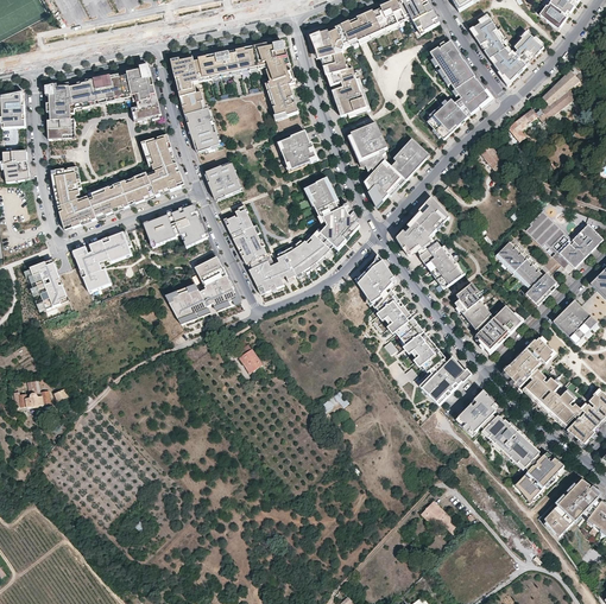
[(355,17),(348,20),(348,21),(357,18),(396,0),(391,0),(389,1),(379,4),(380,6),(372,10),(372,8),(364,12),(355,14),(355,17)]
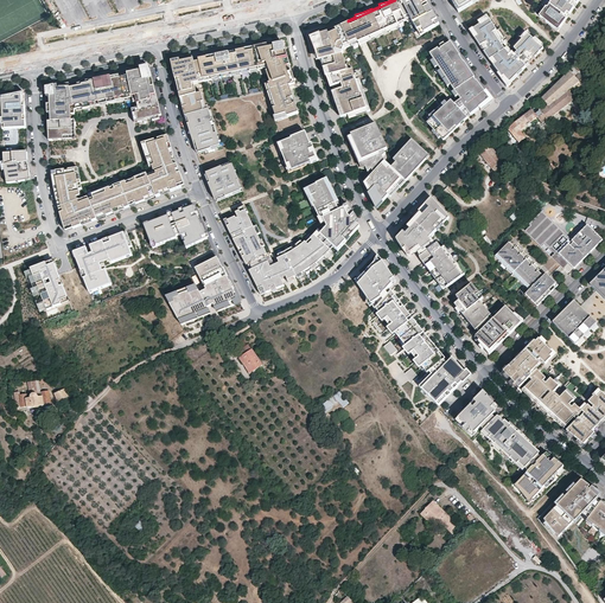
[(395,0),(356,18),(363,34),(403,15),(395,0)]
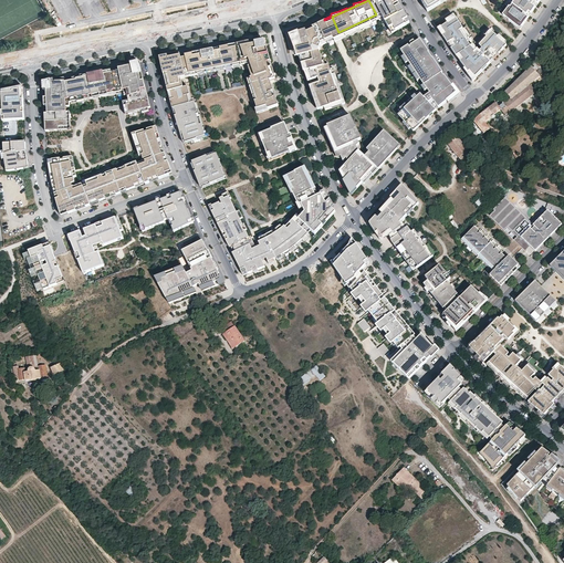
[(407,20),(396,0),(368,0),(376,14),(377,17),(386,32),(407,20)]
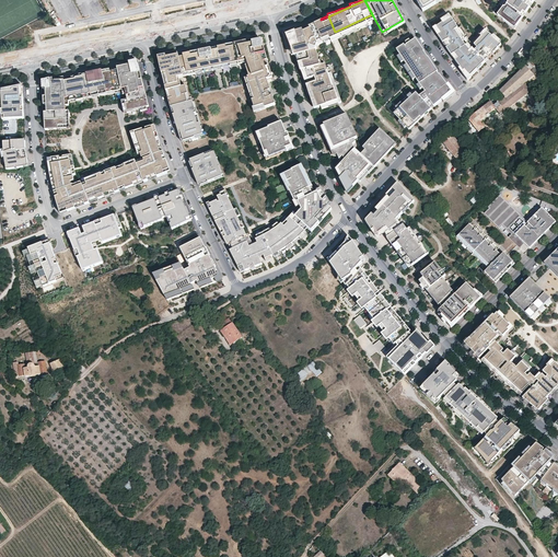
[(416,0),(421,9),(436,0),(416,0)]
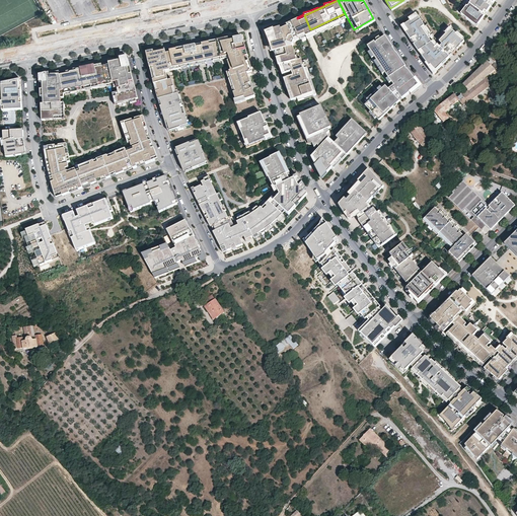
[(463,3),(458,10),(474,23),(478,19),(483,14),(483,13),(488,6),(492,0),(468,0),(465,4),(463,3)]
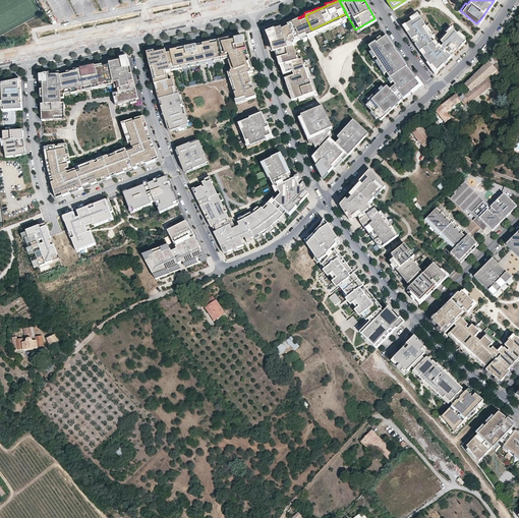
[(420,12),(402,24),(407,34),(411,39),(415,45),(418,50),(439,35),(440,34),(434,23),(435,22),(434,20),(433,21),(427,14),(420,12)]
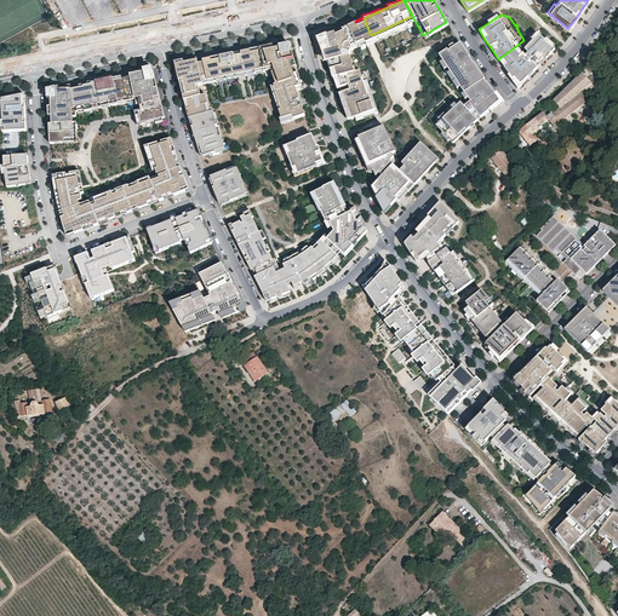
[(412,16),(371,35),(373,40),(389,33),(388,30),(394,27),(395,30),(406,26),(405,22),(413,18),(412,16)]
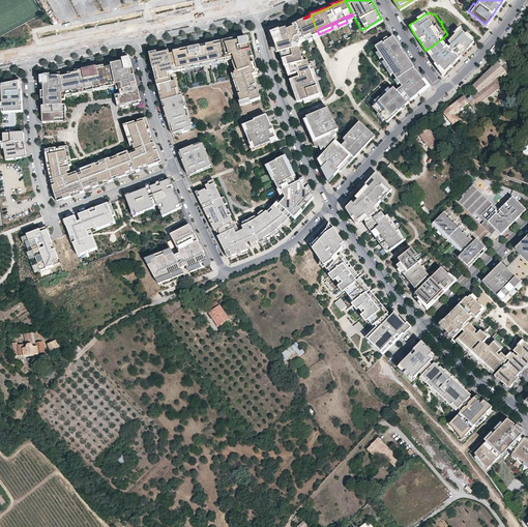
[(311,34),(313,37),(316,36),(319,34),(317,30),(311,16),(303,19),(311,34)]
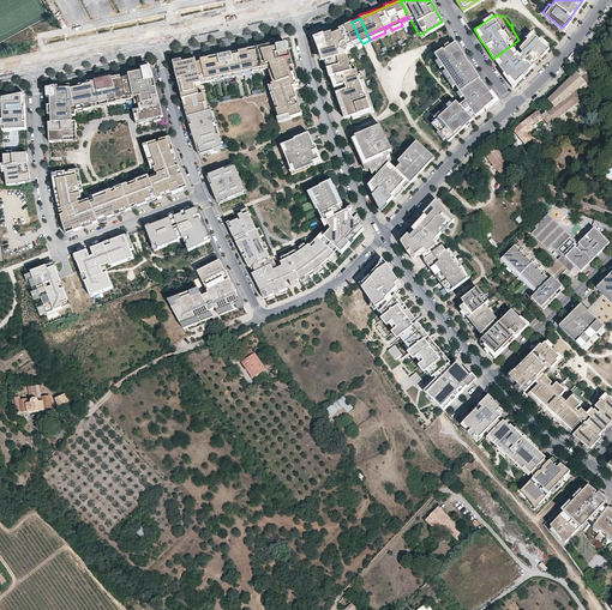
[(337,31),(331,34),(330,30),(322,32),(315,35),(317,42),(318,41),(322,54),(324,53),(325,58),(327,58),(333,73),(336,84),(337,89),(346,115),(351,114),(369,107),(355,70),(355,67),(352,68),(349,64),(348,64),(345,53),(347,46),(347,47),(360,40),(352,22),(336,29),(337,31)]
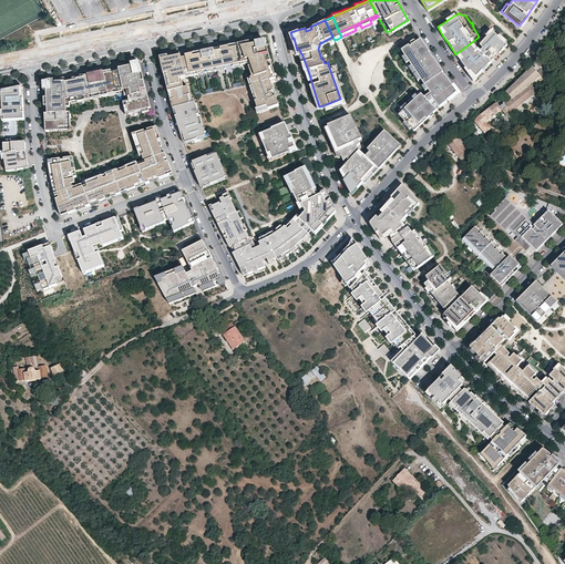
[(491,23),(479,37),(478,38),(455,54),(461,62),(472,77),(485,64),(490,60),(486,57),(490,53),(492,57),(504,43),(509,39),(501,32),(502,31),(499,29),(497,30),(491,23)]
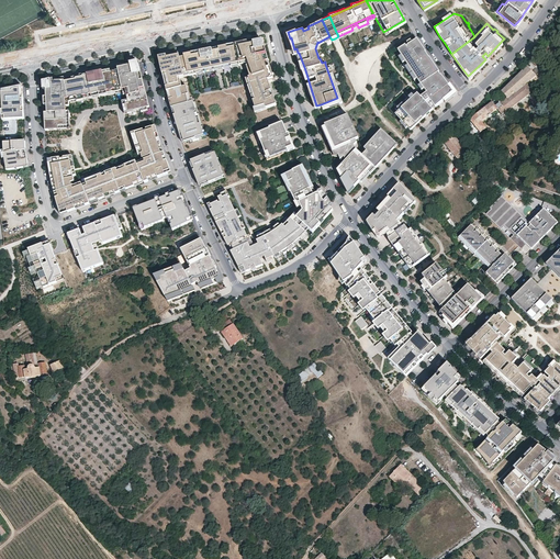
[(418,43),(415,37),(396,49),(399,54),(400,53),(420,82),(393,105),(395,109),(394,110),(407,124),(428,104),(430,107),(433,104),(434,104),(439,99),(445,96),(452,89),(439,73),(438,73),(435,76),(415,45),(418,43)]
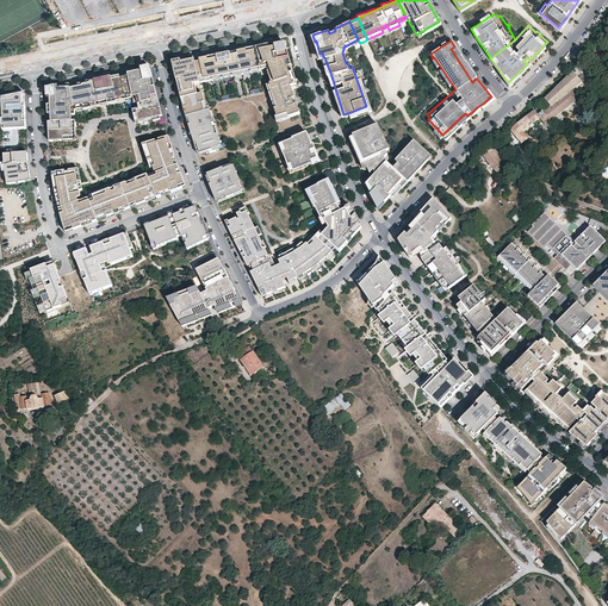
[(295,81),(287,56),(284,42),(272,44),(264,45),(254,48),(244,49),(236,51),(240,69),(248,67),(258,64),(267,63),(268,66),(268,68),(272,75),(268,76),(270,81),(268,81),(271,89),(267,91),(270,99),(273,98),(277,105),(273,106),(274,110),(275,114),(286,111),(287,114),(298,111),(295,101),(292,102),(289,92),(291,91),(289,83),(295,81)]
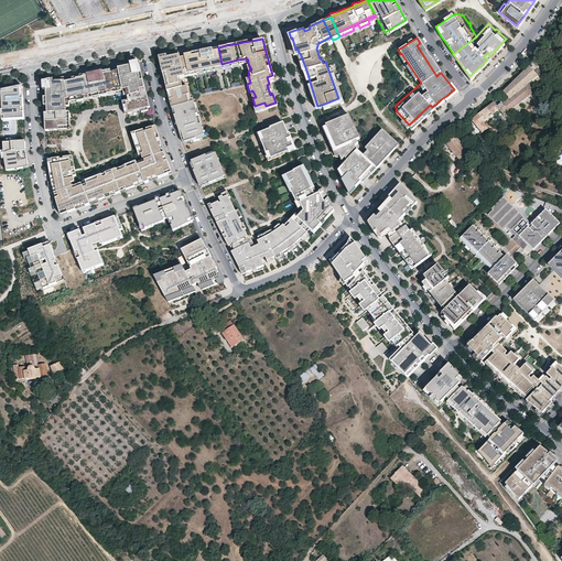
[(436,76),(440,73),(438,69),(435,66),(435,65),(420,43),(417,45),(436,76)]
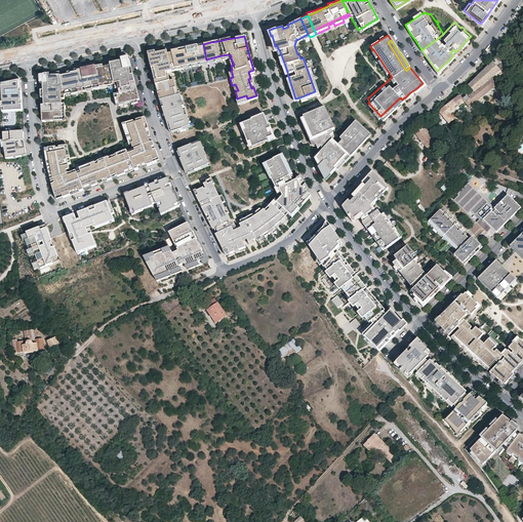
[(200,61),(206,59),(203,44),(202,42),(196,43),(200,61)]
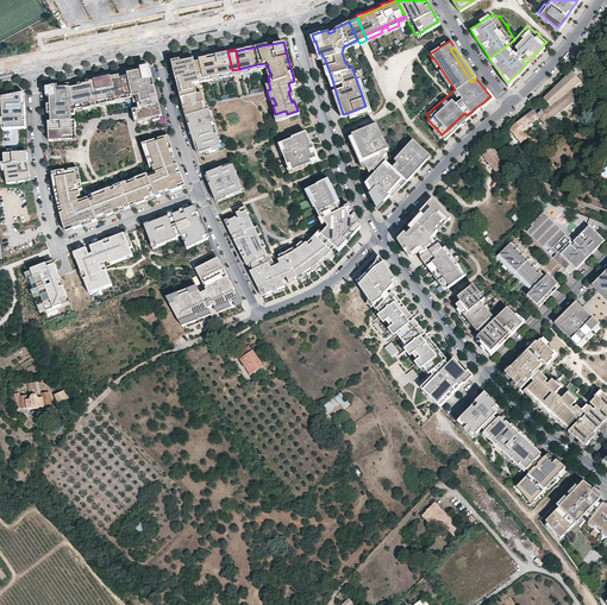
[(232,70),(227,50),(223,51),(223,54),(216,56),(206,57),(198,60),(198,62),(199,65),(200,70),(201,76),(210,75),(219,73),(229,70),(232,70)]
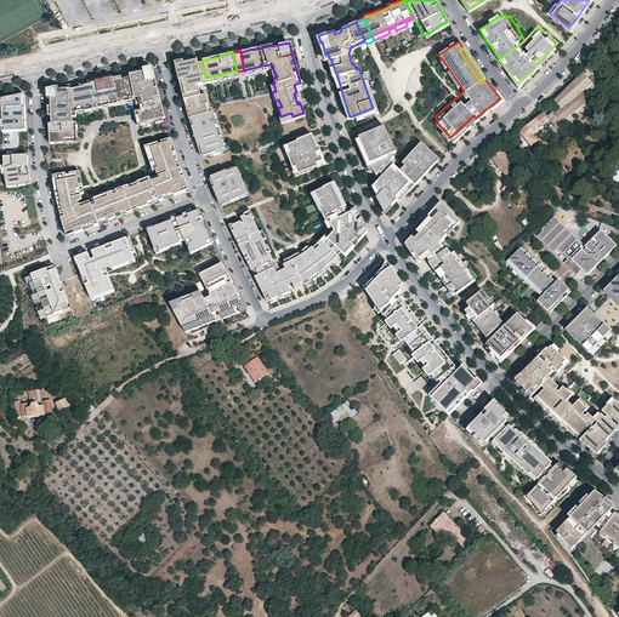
[(210,96),(209,90),(206,80),(205,78),(204,72),(203,67),(202,63),(198,64),(197,61),(196,56),(174,61),(175,69),(177,79),(180,87),(181,91),(182,100),(187,114),(214,107),(211,101),(210,96)]
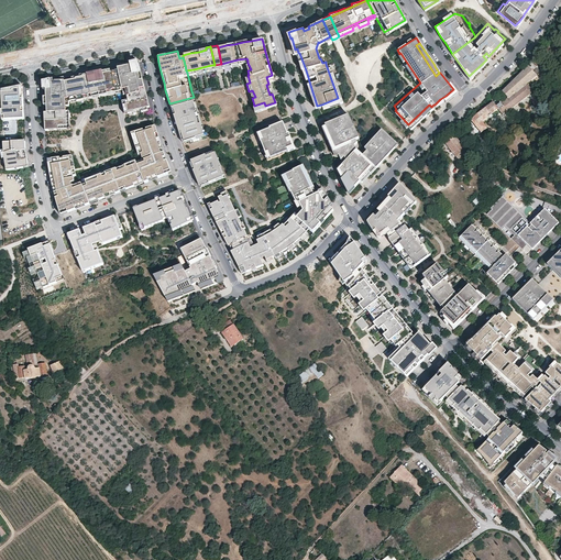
[(305,67),(299,53),(298,53),(296,54),(300,68),(305,67)]
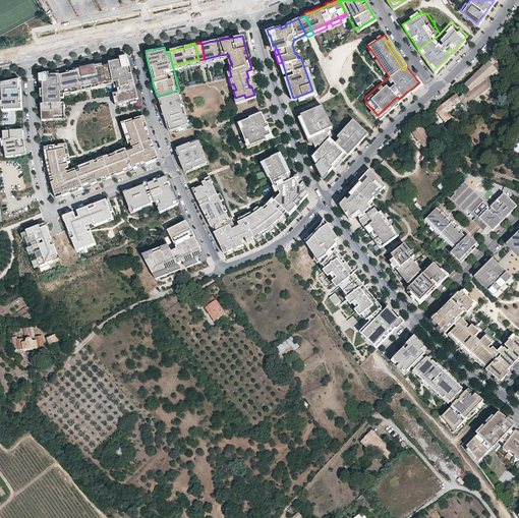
[(128,72),(126,66),(129,65),(128,61),(127,58),(124,58),(124,55),(119,56),(119,58),(114,60),(114,57),(107,58),(108,62),(101,64),(94,65),(87,67),(90,83),(105,80),(105,79),(110,78),(111,82),(113,82),(116,101),(136,97),(136,94),(134,88),(132,81),(131,75),(129,76),(128,72)]
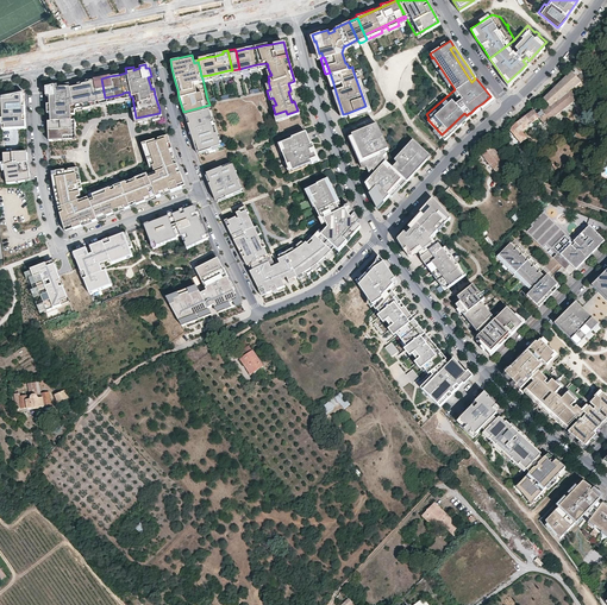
[(365,106),(348,113),(349,115),(370,108),(356,68),(352,69),(365,106)]
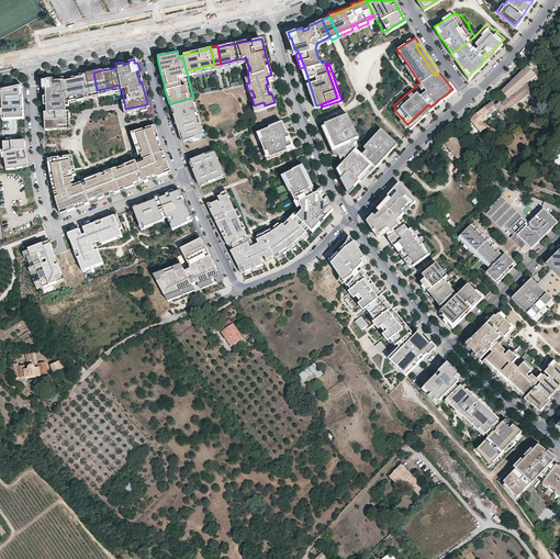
[(534,73),(525,64),(511,78),(500,88),(505,94),(501,99),(499,98),(496,99),(497,100),(497,101),(505,109),(530,88),(525,80),(534,73)]
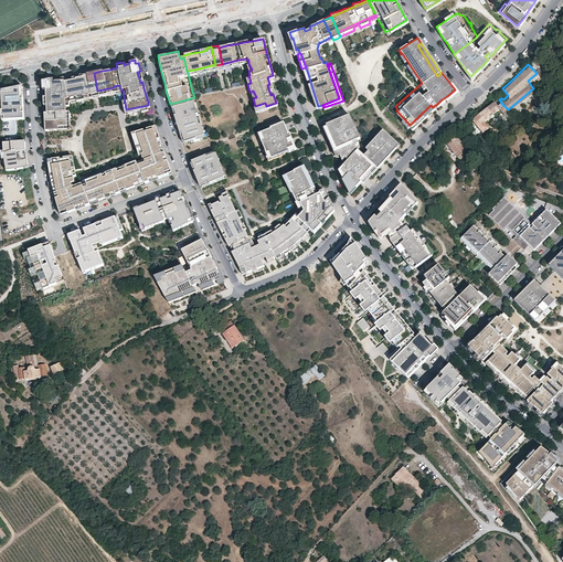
[(93,70),(86,72),(86,74),(91,92),(97,91),(94,73),(93,71),(93,70)]
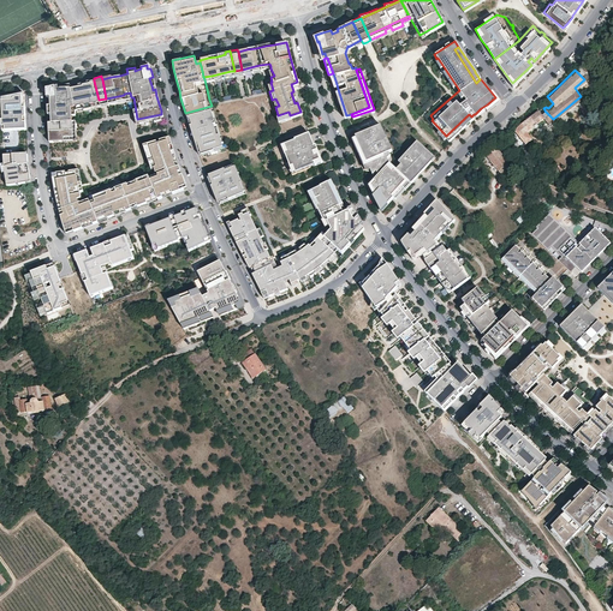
[(99,100),(94,81),(85,82),(77,84),(69,85),(67,82),(60,83),(60,87),(57,87),(57,84),(45,87),(45,95),(48,95),(49,120),(47,120),(48,139),(71,138),(71,119),(70,113),(70,111),(73,109),(76,109),(75,103),(81,102),(81,103),(99,100)]
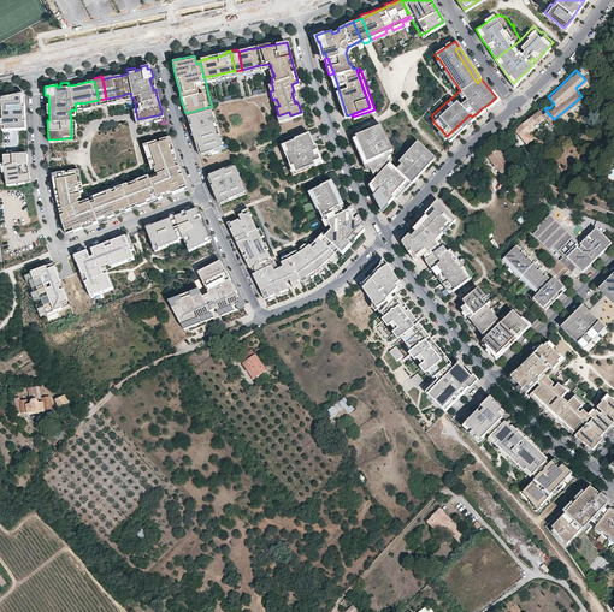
[(347,116),(338,89),(337,90),(335,90),(343,117),(347,116)]
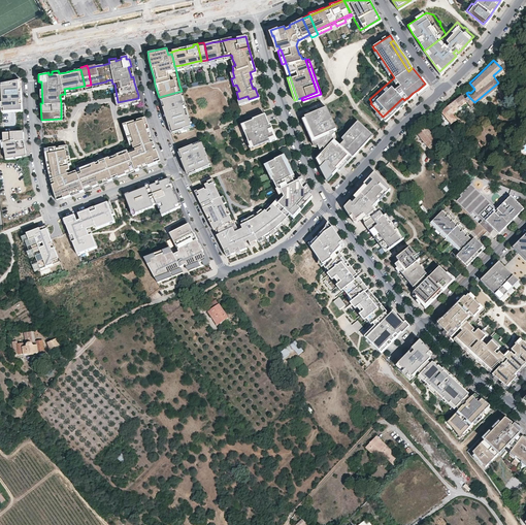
[(0,101),(1,125),(15,125),(14,109),(21,109),(20,78),(10,79),(0,81),(0,85),(0,87),(0,101)]
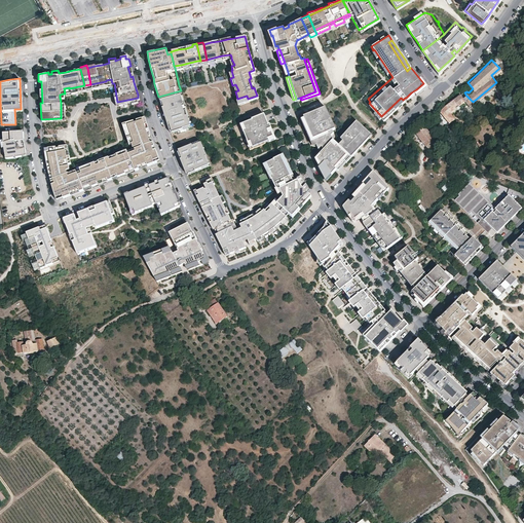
[(84,85),(69,88),(70,92),(107,84),(106,81),(90,84),(84,85)]
